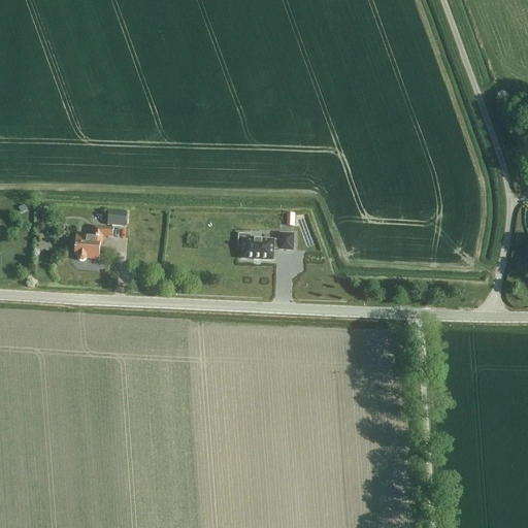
[(29,200),(21,204),(26,215),(34,210),(29,200)]
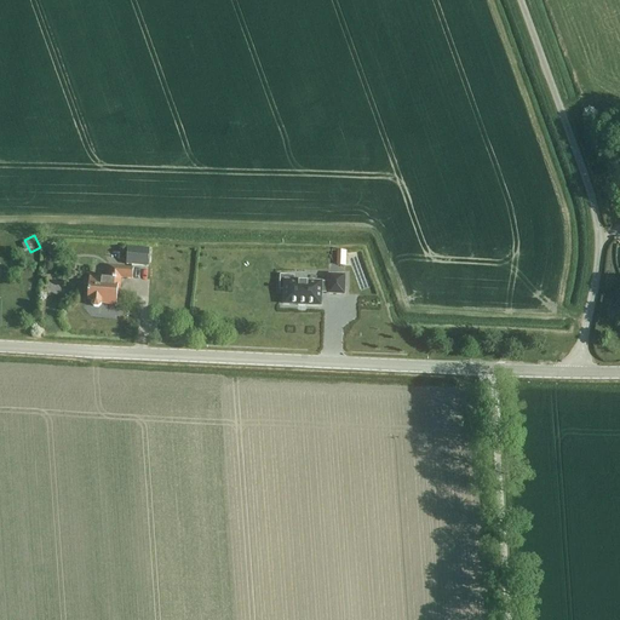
[(51,244),(46,250),(50,252),(49,253),(57,260),(64,252),(55,245),(55,246),(51,244)]
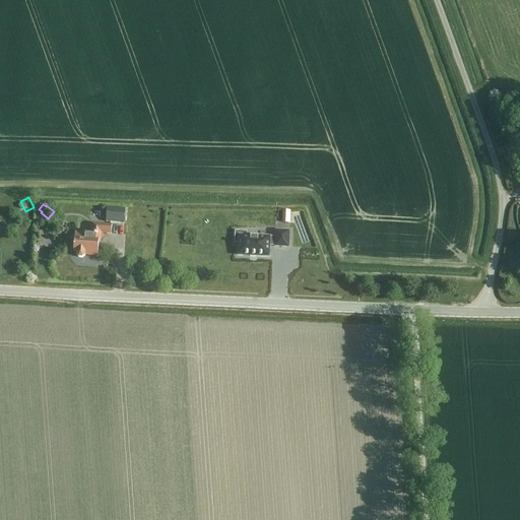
[(126,210),(107,208),(106,222),(124,224),(126,210)]
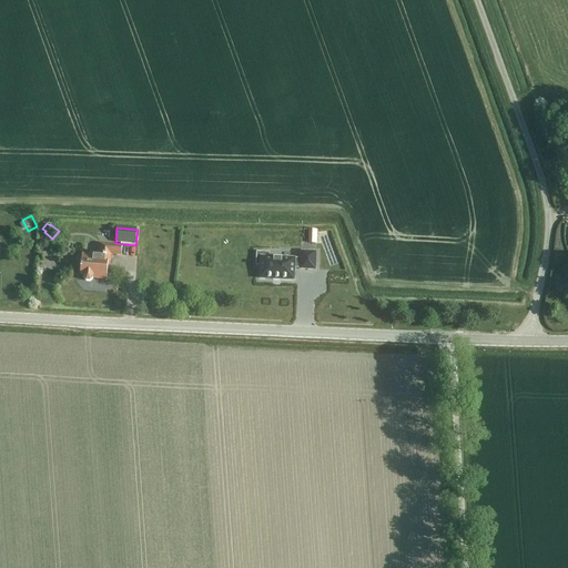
[(121,255),(121,245),(98,244),(97,255),(81,254),(80,275),(84,275),(84,277),(85,281),(88,282),(91,281),(91,279),(107,280),(108,265),(109,266),(110,255),(121,255)]
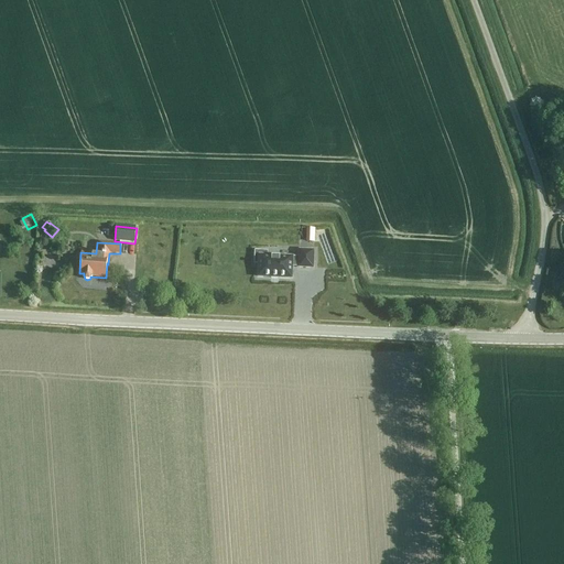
[(256,251),(255,263),(259,263),(259,277),(292,278),(292,266),(299,267),(299,268),(313,268),(314,250),(299,250),(299,258),(267,257),(268,251),(256,251)]
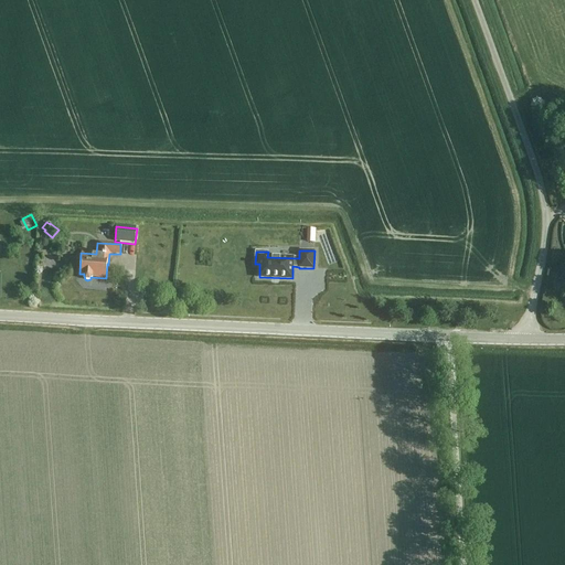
All buildings are outlined.
